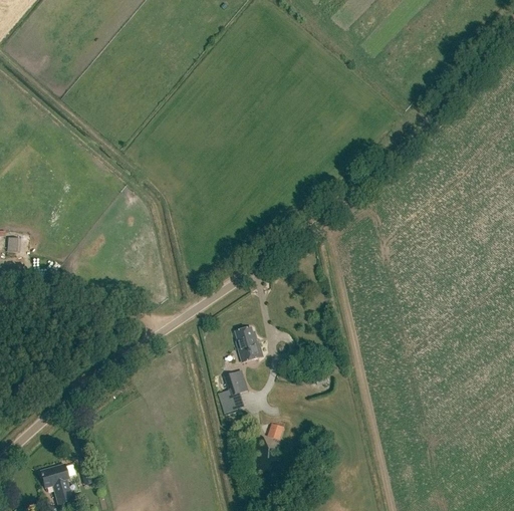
[(8,236),(8,250),(21,250),(21,236),(8,236)]
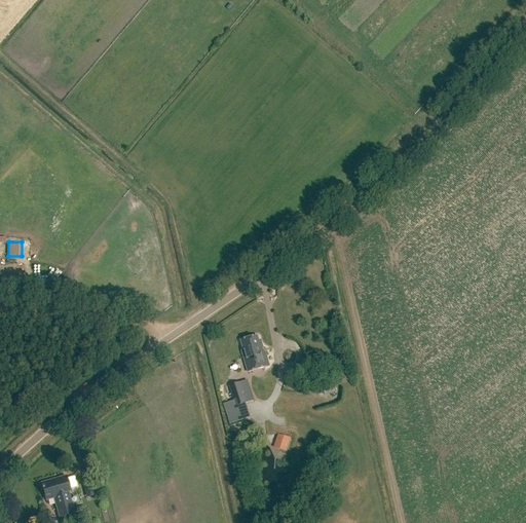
[(242,348),(249,370),(269,364),(265,349),(263,350),(262,346),(263,346),(261,338),(259,339),(258,334),(241,338),(243,346),(245,346),(245,348),(242,348)]
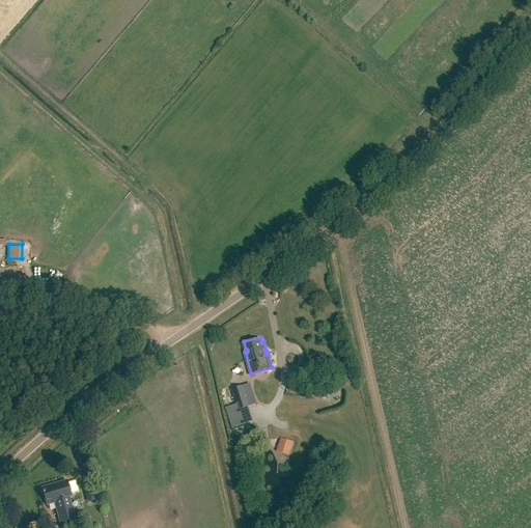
[(247,382),(241,384),(231,387),(236,401),(224,406),(231,426),(244,422),(239,407),(253,403),(247,382)]
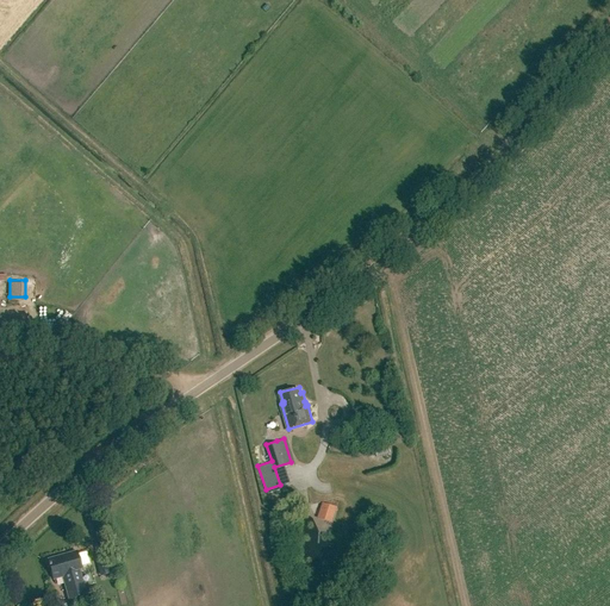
[(322,500),(317,516),(332,520),(337,505),(322,500)]
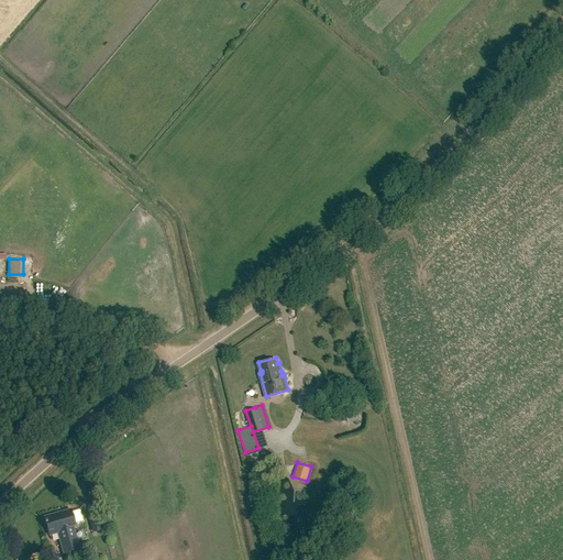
[(65,552),(80,548),(74,525),(76,525),(72,508),(45,516),(51,534),(59,531),(65,552)]
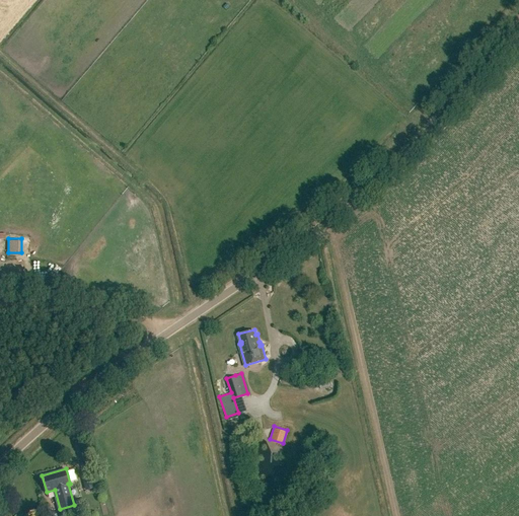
[(89,468),(81,471),(85,489),(93,487),(89,468)]
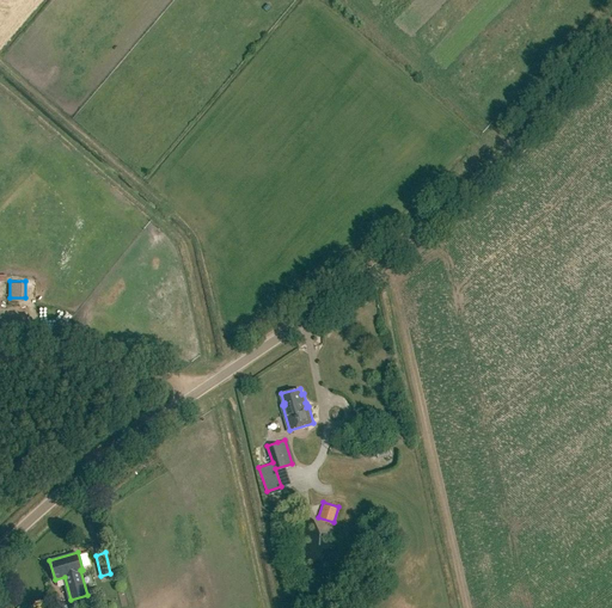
All buildings are outlined.
